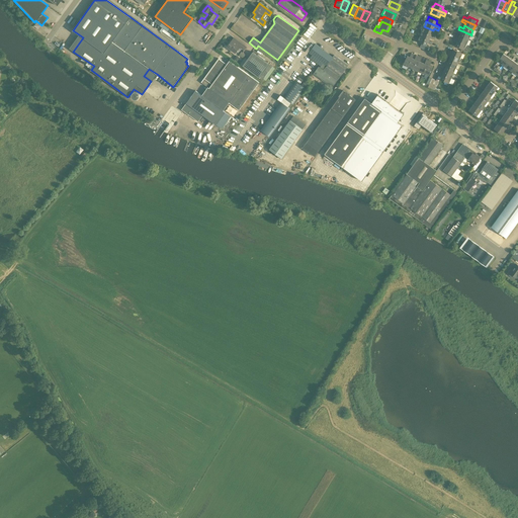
[(424,26),(423,30),(422,30),(421,31),(434,37),(435,34),(432,33),(433,30),(424,26)]
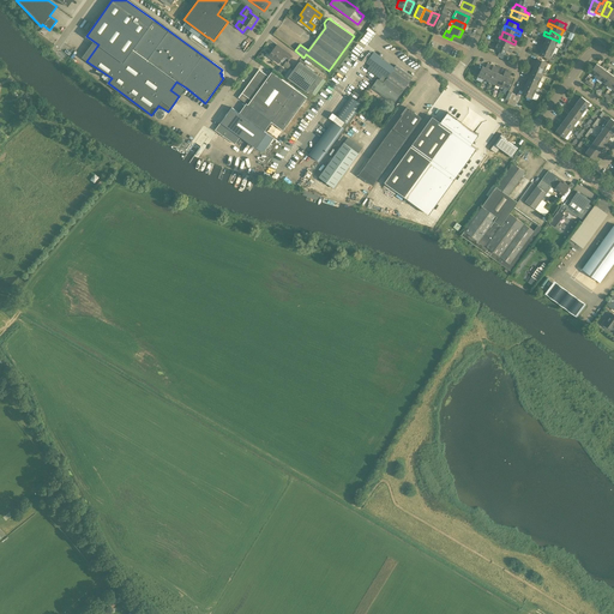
[(546,40),(545,42),(555,47),(558,43),(559,42),(558,41),(543,35),(542,37),(546,40)]
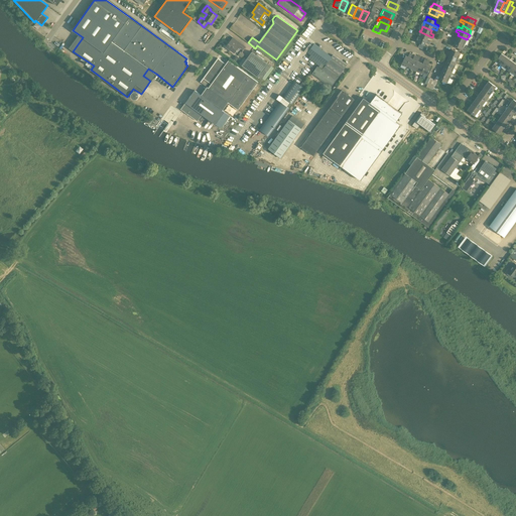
[(419,31),(419,33),(418,36),(426,40),(427,38),(431,39),(432,37),(419,31)]
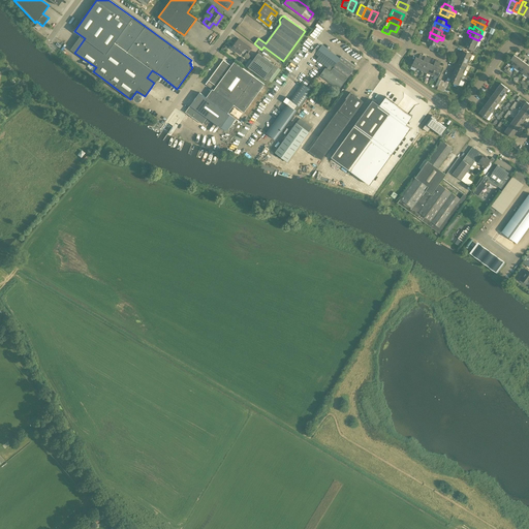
[(465,37),(463,40),(476,47),(477,45),(477,44),(478,40),(469,36),(468,39),(465,37)]
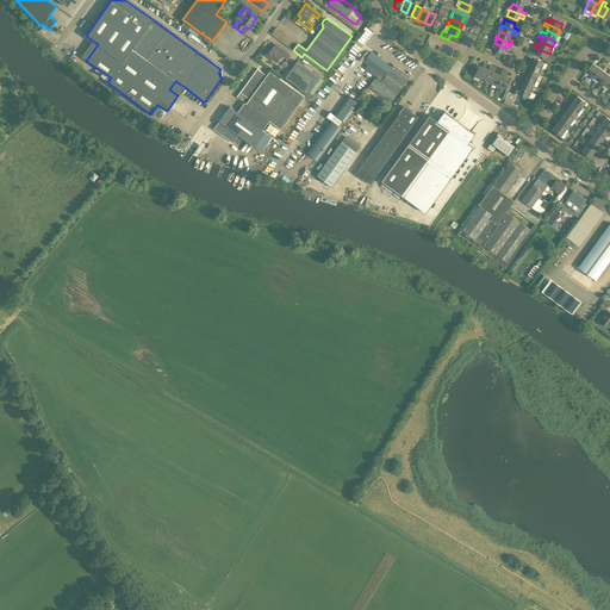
[(504,48),(495,43),(491,49),(502,54),(503,51),(508,53),(509,50),(504,48)]
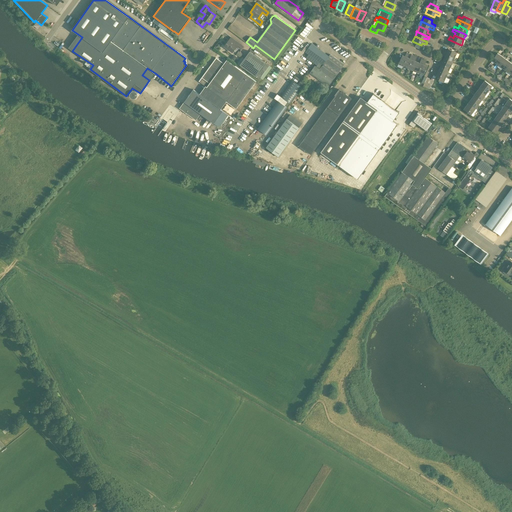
[(243,46),(231,37),(224,46),(232,52),(237,46),(241,49),(243,46)]
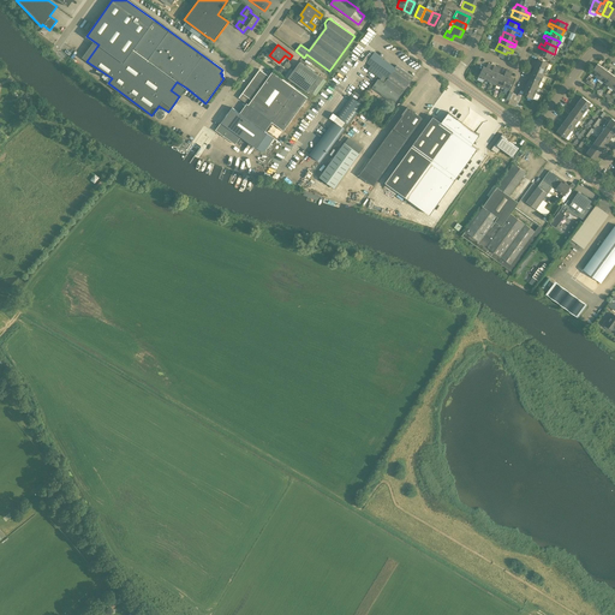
[(554,54),(538,47),(537,49),(542,52),(541,54),(551,59),(553,54),(554,54)]
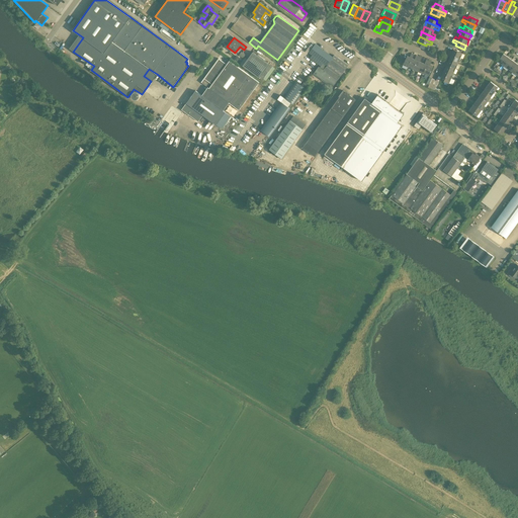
[(333,57),(315,45),(309,53),(313,55),(310,58),(321,66),(320,68),(319,67),(314,74),(332,88),(348,66),(334,56),(333,57)]
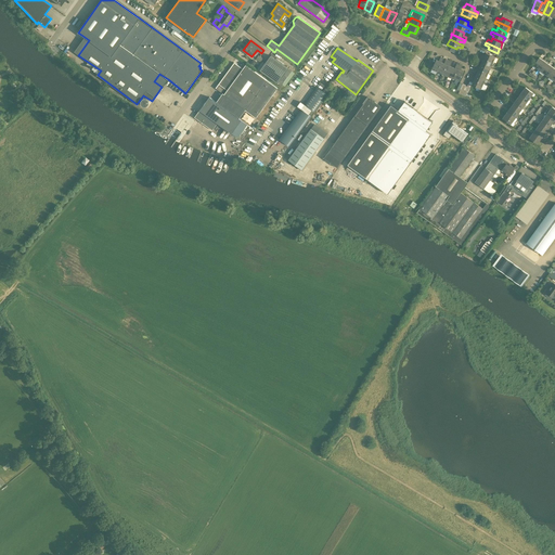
[(480,54),(479,56),(493,63),(494,62),(493,61),(495,57),(486,53),(485,56),(480,54)]
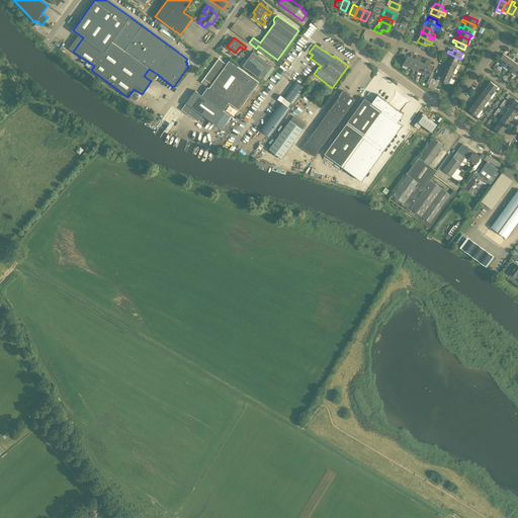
[(272,67),(269,64),(253,52),(246,61),(242,66),(262,81),(268,72),(272,67)]
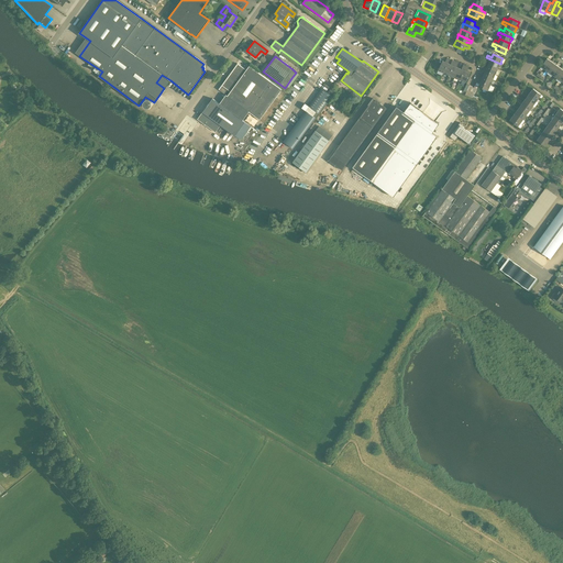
[(500,64),(486,57),(485,61),(489,63),(488,65),(497,69),(499,65),(500,65),(500,64)]
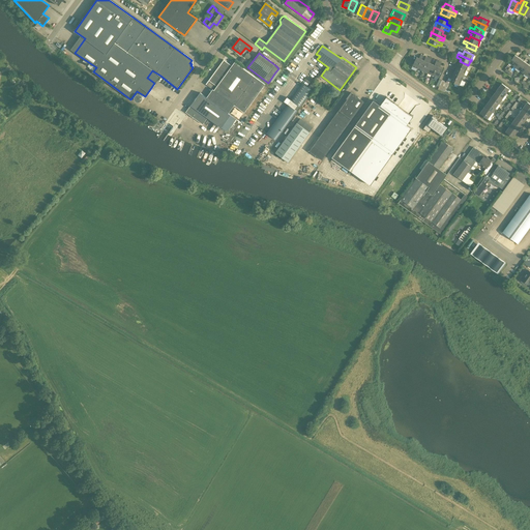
[(417,68),(421,60),(423,56),(420,55),(419,59),(416,57),(412,66),(417,68)]
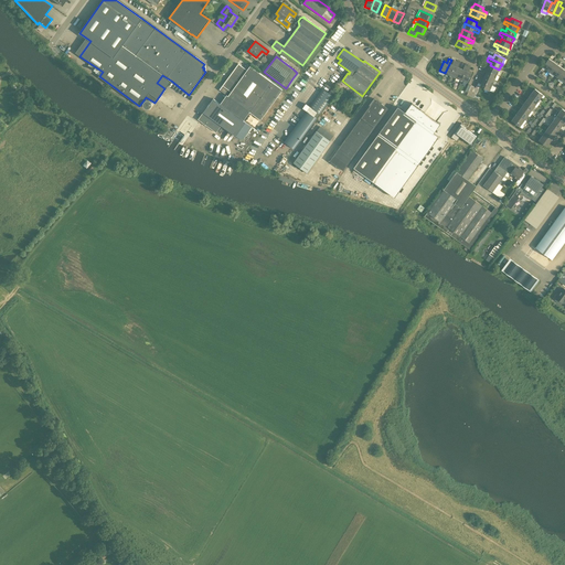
[(548,59),(543,67),(542,68),(544,71),(545,68),(547,71),(553,62),(548,59)]
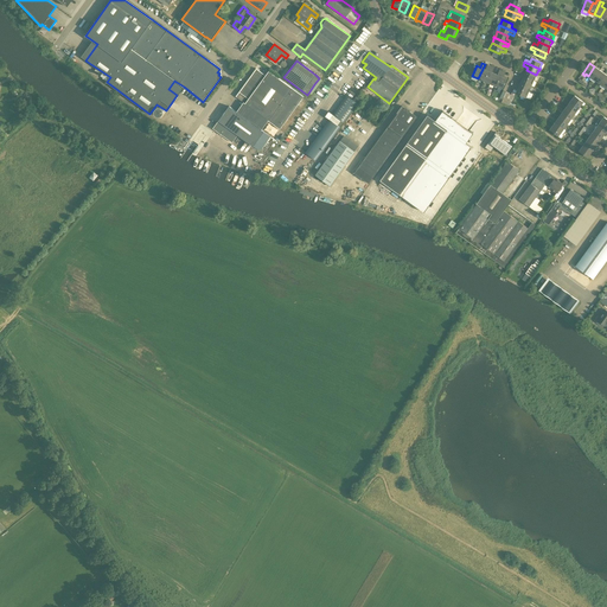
[(486,70),(483,69),(478,78),(483,81),(483,82),(484,82),(491,66),(487,65),(486,70)]
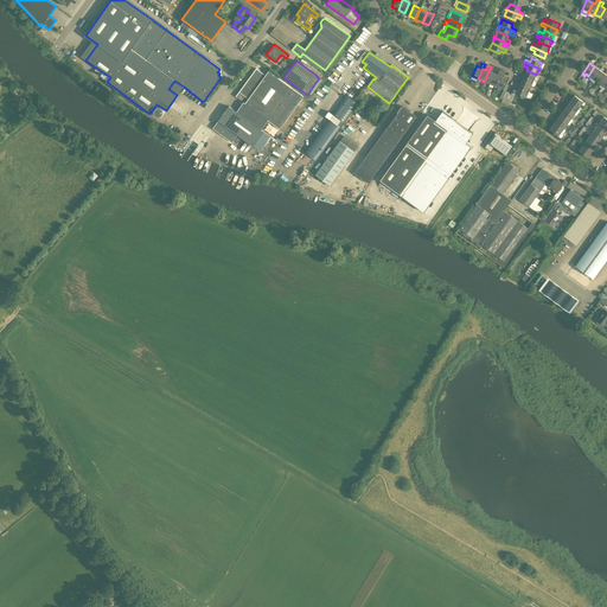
[(493,68),(491,66),(484,82),(486,82),(490,84),(494,74),(492,72),(493,68)]
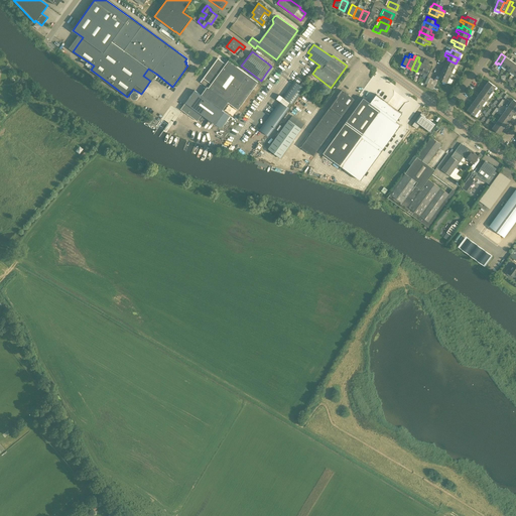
[(510,59),(505,56),(500,65),(502,66),(501,68),(503,69),(510,59)]
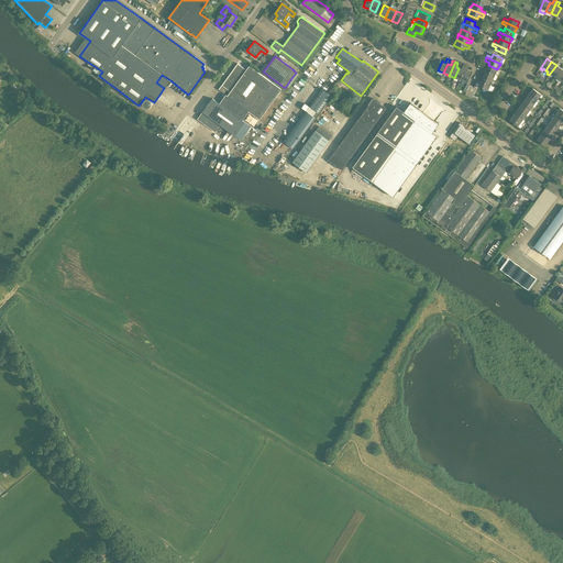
[(222,99),(241,113),(244,109),(260,120),(282,89),(250,66),(246,70),(238,64),(222,86),(230,91),(228,96),(225,95),(222,99)]
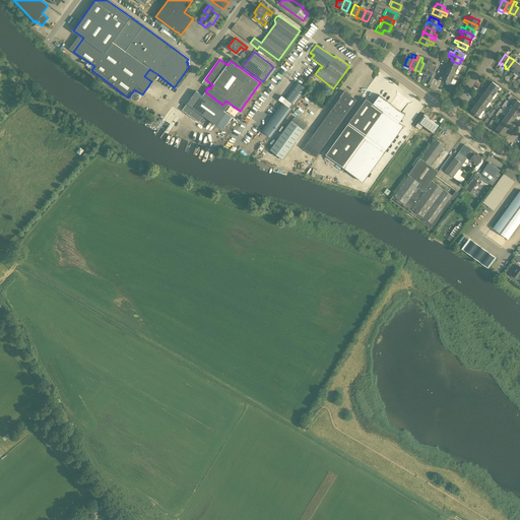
[(424,63),(419,72),(423,73),(424,74),(425,75),(431,62),(428,60),(426,64),(424,63)]
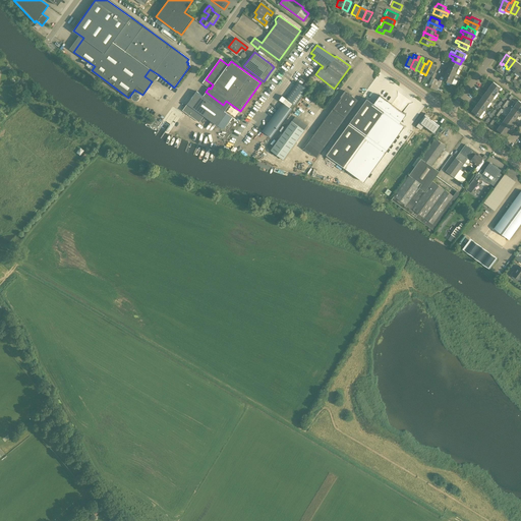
[(460,64),(452,60),(451,62),(447,60),(446,63),(459,69),(459,68),(459,67),(460,64)]
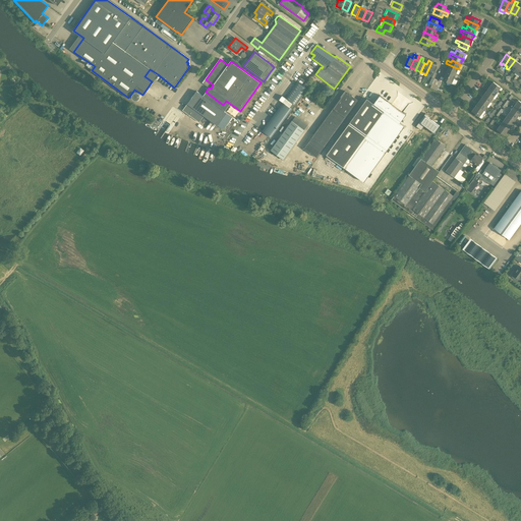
[(515,60),(508,69),(510,71),(511,69),(513,71),(519,63),(515,60)]
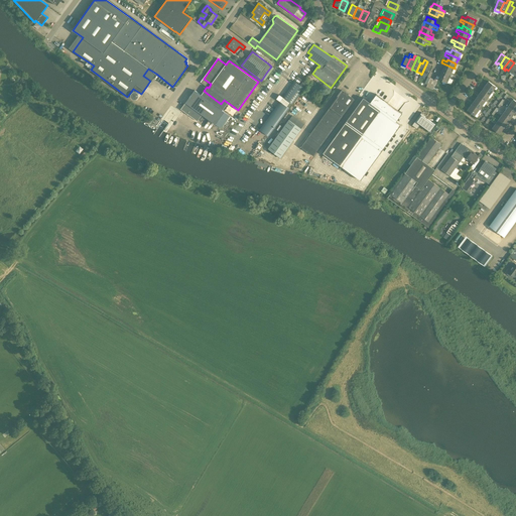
[(427,61),(421,75),(422,75),(426,76),(430,67),(428,66),(429,62),(427,61)]
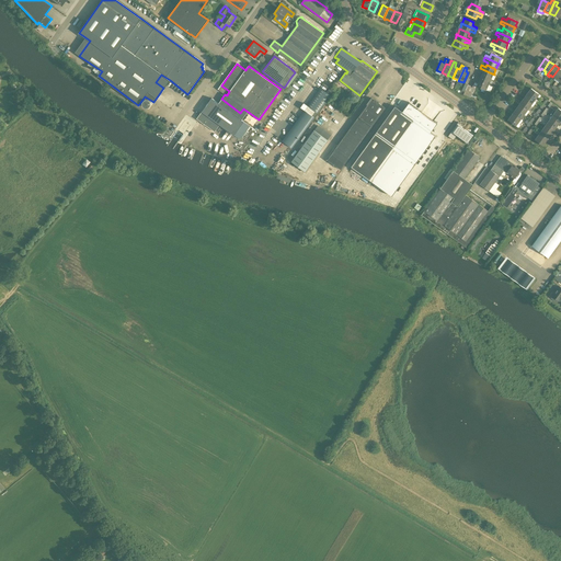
[(494,75),(480,68),(479,71),(482,72),(481,76),(491,80),(493,76),(494,75)]
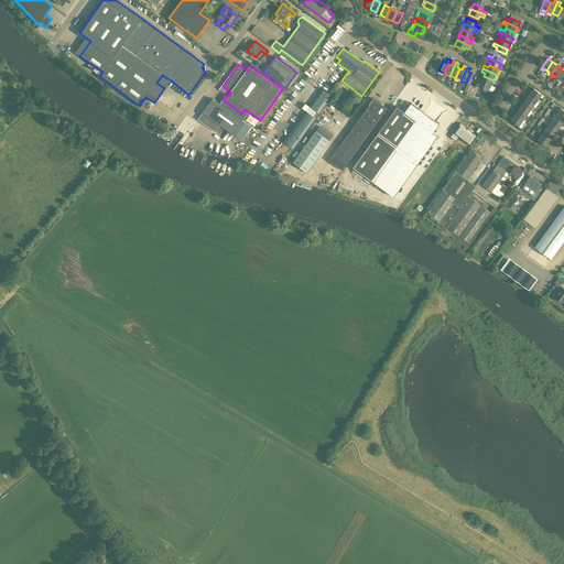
[(479,76),(477,79),(491,86),(492,86),(492,85),(491,84),(494,80),(484,76),(483,78),(479,76)]
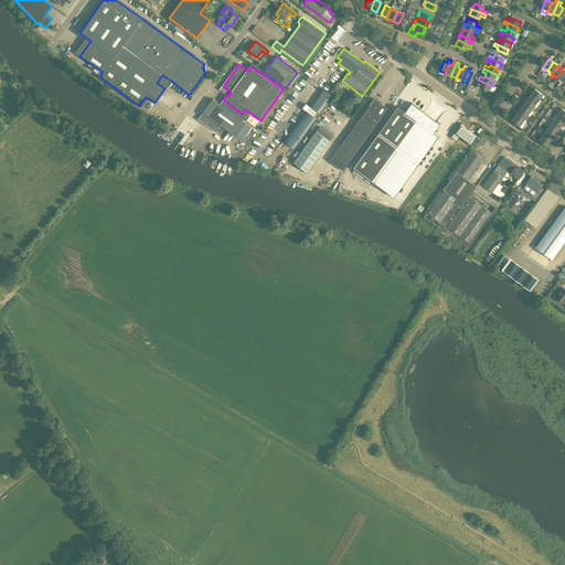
[(492,86),(478,80),(477,82),(478,83),(477,85),(480,86),(480,87),(490,92),(492,86)]
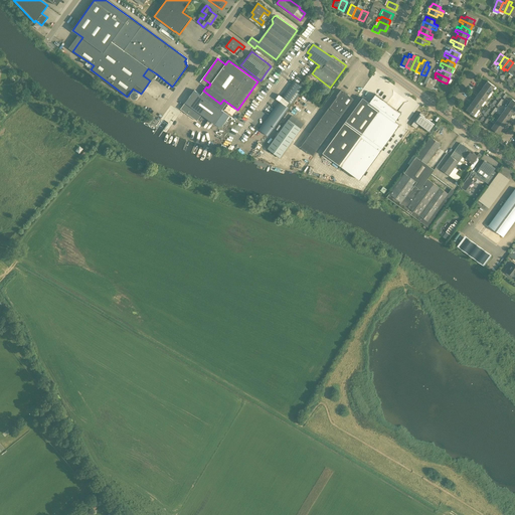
[(425,87),(432,90),(434,84),(431,82),(432,78),(430,77),(425,87)]
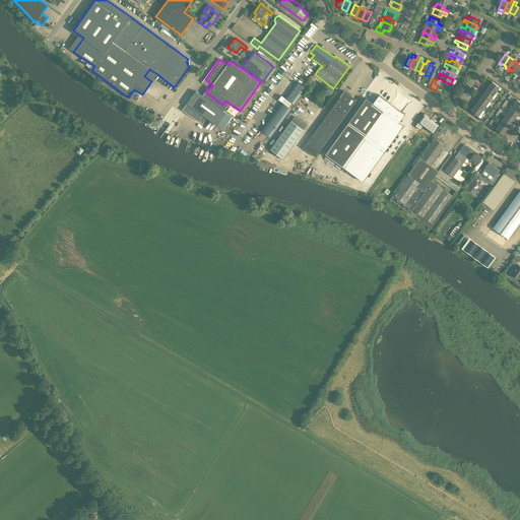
[(298,81),(282,103),(261,131),(270,137),(291,109),(290,109),(294,105),(295,105),(307,88),(298,81)]
